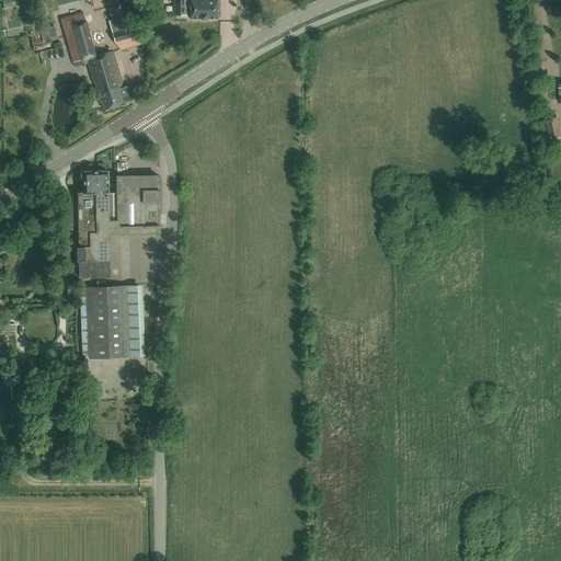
[(173,0),(173,14),(187,14),(186,0),(173,0)]
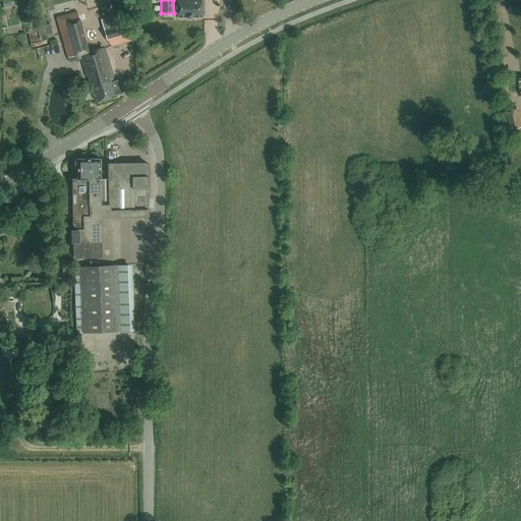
[(201,0),(173,0),(174,13),(177,13),(177,17),(203,17),(201,0)]
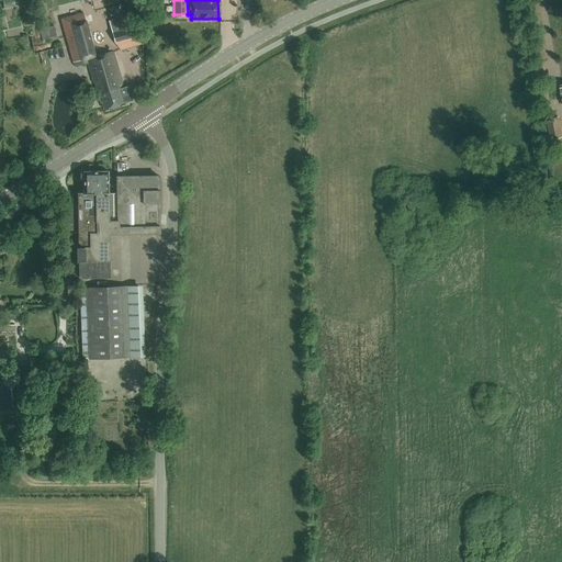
[(133,101),(127,87),(124,87),(113,53),(96,56),(83,12),(60,18),(74,63),(75,66),(76,67),(88,64),(96,93),(97,92),(99,99),(101,98),(104,110),(133,101)]
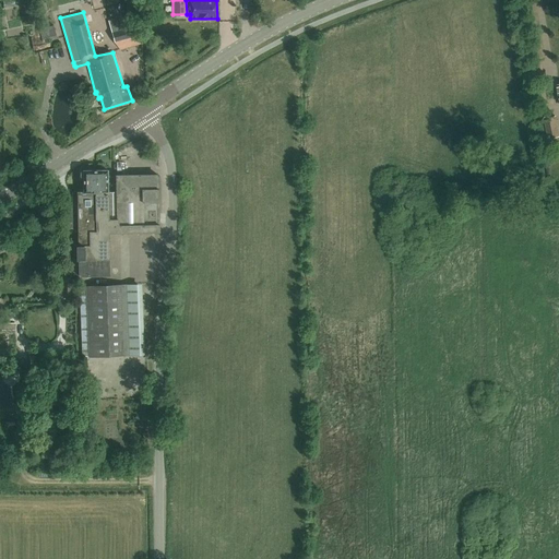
[(123,50),(143,44),(133,13),(108,22),(115,43),(117,45),(120,50),(123,50)]
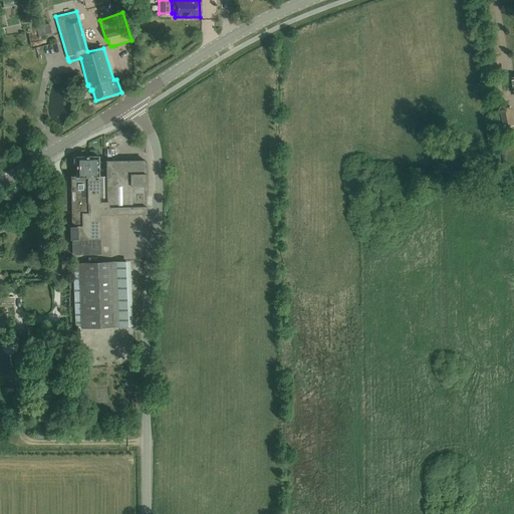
[(39,39),(52,36),(49,23),(36,27),(39,39)]
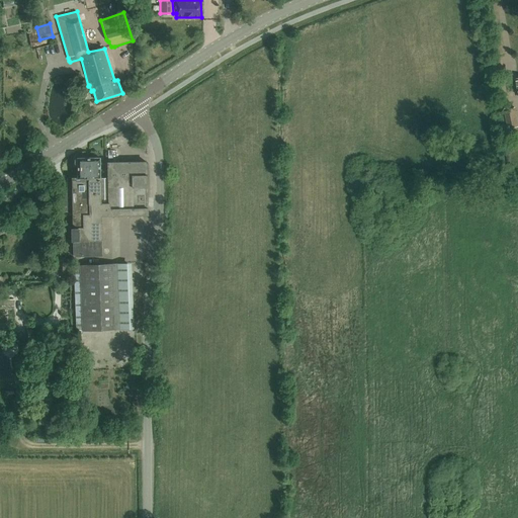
[(504,110),(507,128),(517,126),(517,120),(515,107),(504,110)]
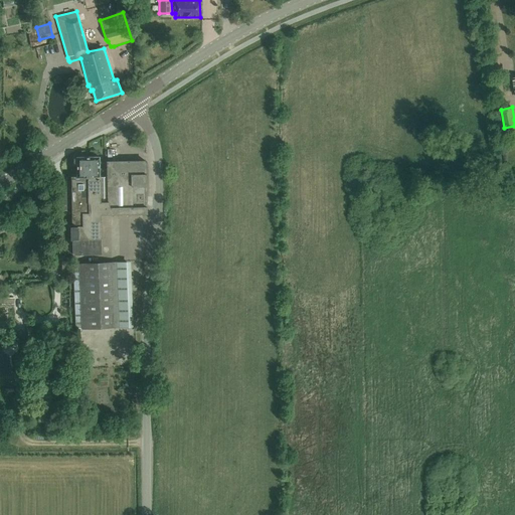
[(110,214),(137,214),(147,213),(146,161),(108,162),(108,176),(100,177),(99,157),(76,157),(76,159),(74,159),(74,165),(76,165),(76,177),(71,177),(71,178),(67,178),(67,189),(61,189),(61,211),(72,210),(72,226),(71,227),(71,238),(72,238),(73,254),(101,254),(100,214),(110,214)]
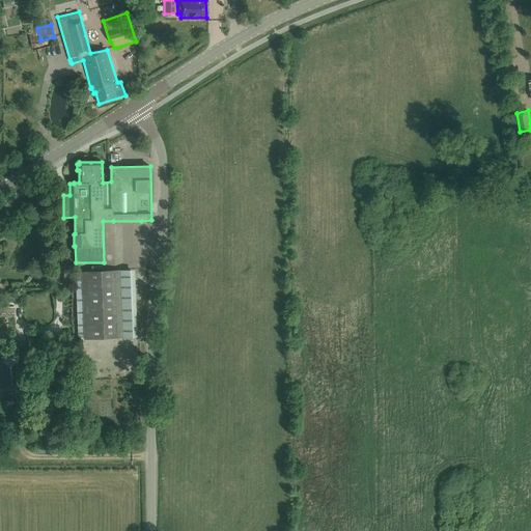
[(135,271),(82,273),(75,273),(78,339),(84,338),(84,339),(137,337),(135,271)]
